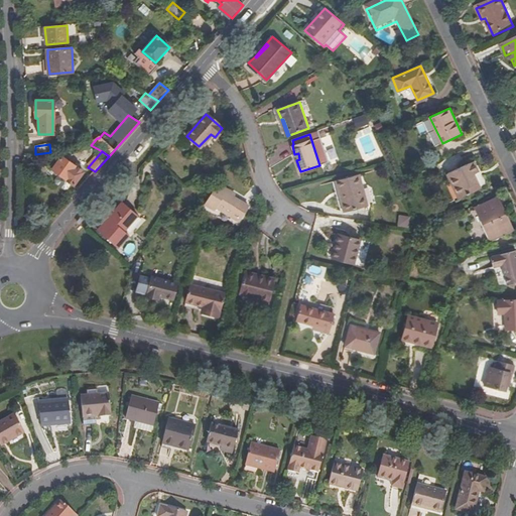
[(52,168),(58,173),(72,183),(74,184),(84,171),(62,155),(52,168)]
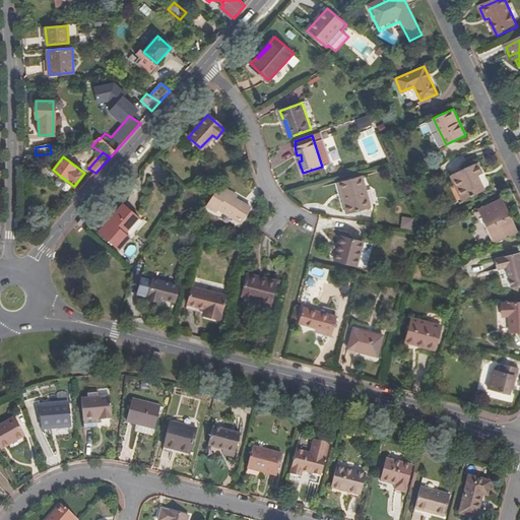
[(452,175),(464,199),(485,190),(479,176),(484,174),(479,161),(452,175)]
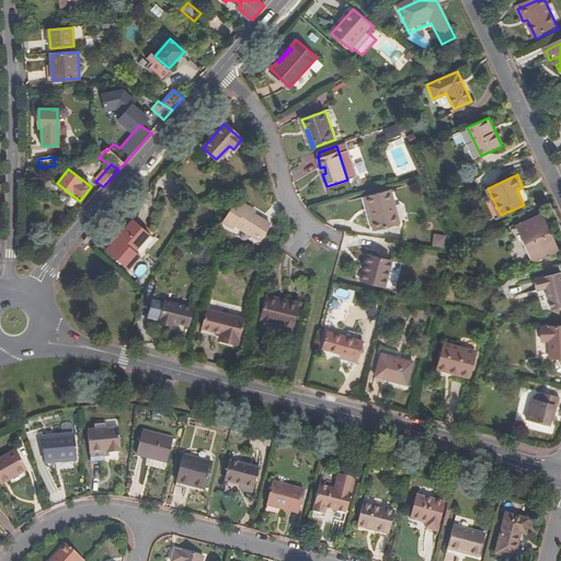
[(78,199),(64,189),(59,194),(61,198),(69,205),(72,205),(78,199)]
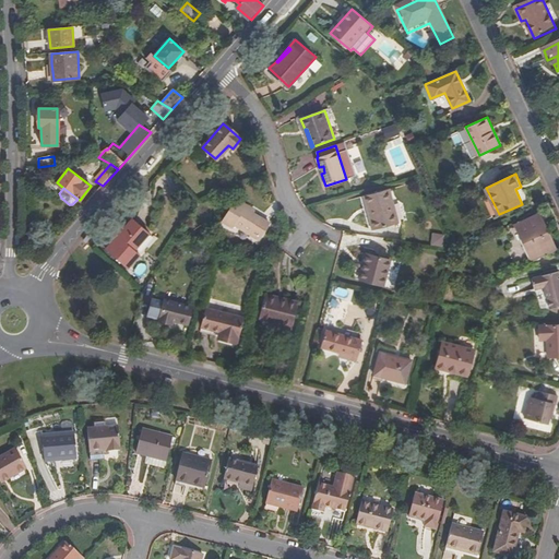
[(363,195),(367,213),(369,212),(373,228),(397,222),(389,189),(363,195)]
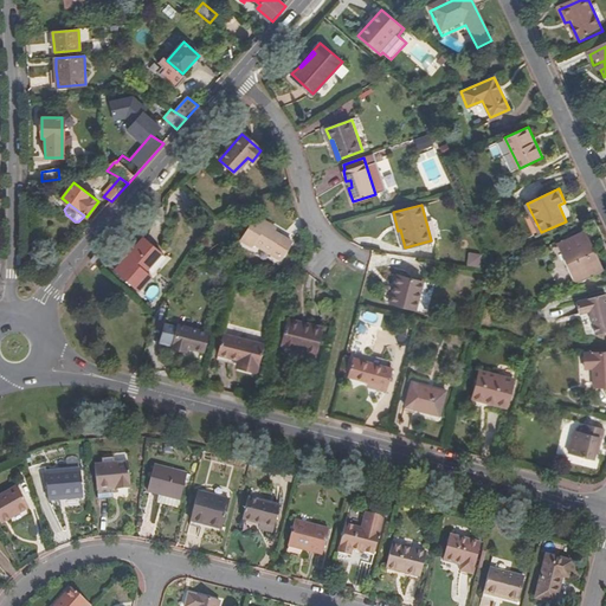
[(255,216),(240,240),(252,246),(255,243),(272,253),(282,236),(275,231),(276,227),(255,216)]
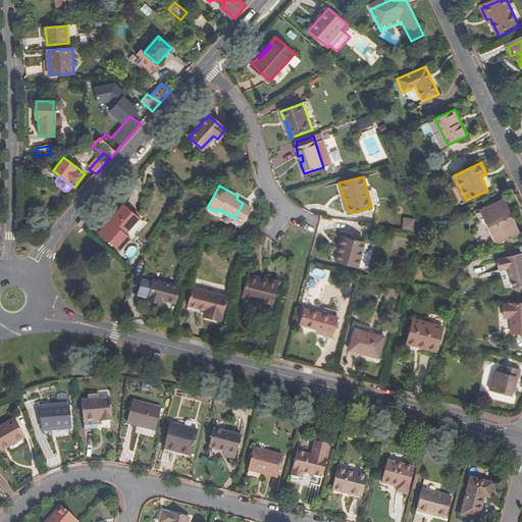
[(481,210),(498,244),(521,232),(506,199),(481,210)]
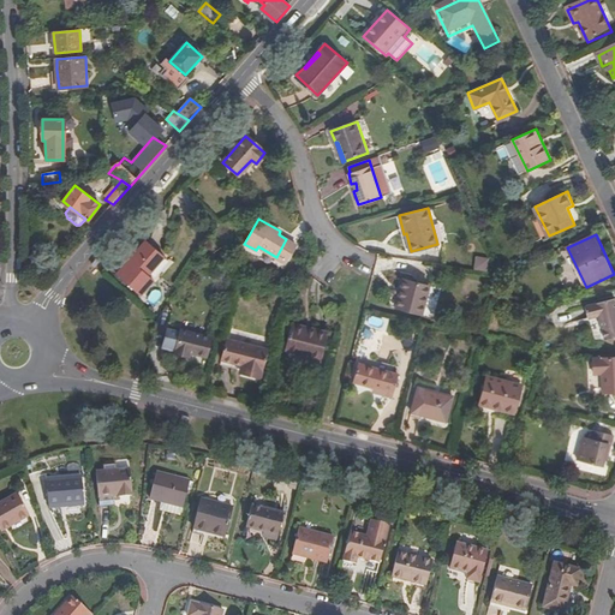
[(147,276),(163,258),(145,242),(115,275),(139,297),(153,282),(147,276)]
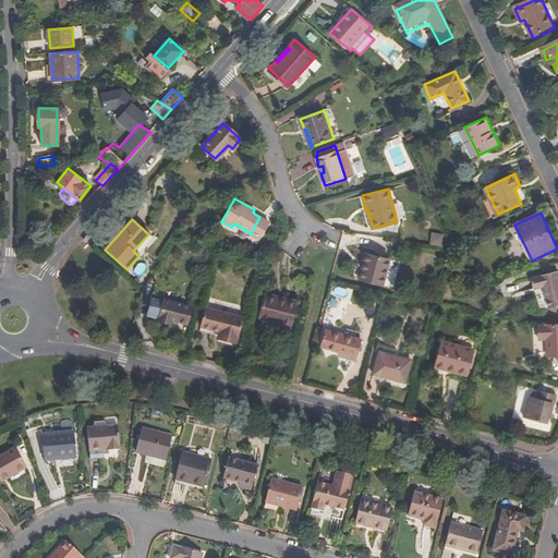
[(364,269),(362,269),(360,279),(383,284),(389,258),(368,253),(364,269)]
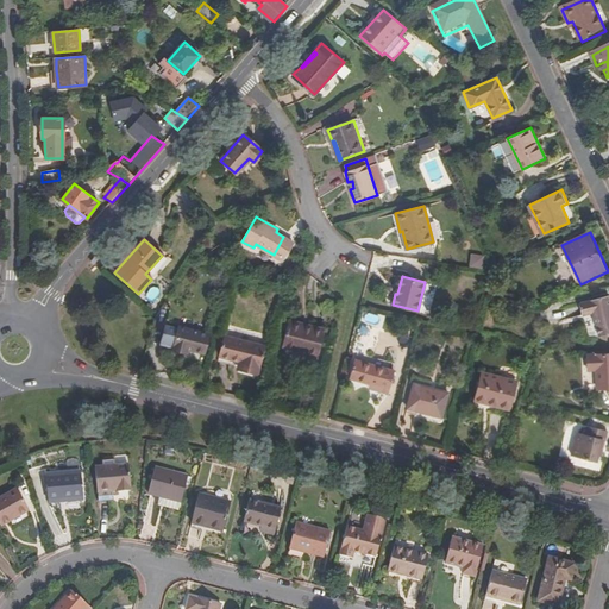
[(595,320),(598,336),(608,333),(608,295),(579,301),(584,322),(595,320)]
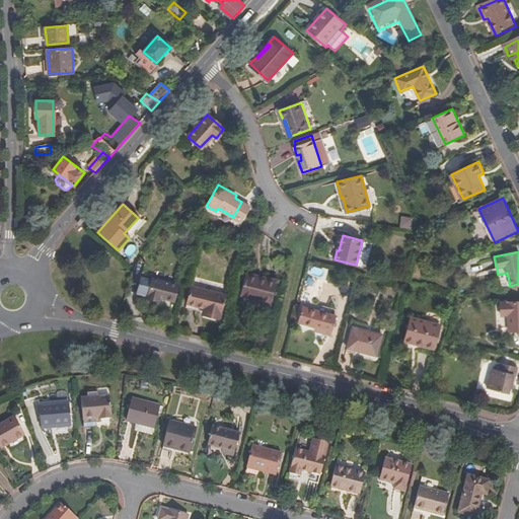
[(277,280),(266,278),(265,280),(245,275),(240,296),(262,301),(271,303),(277,280)]
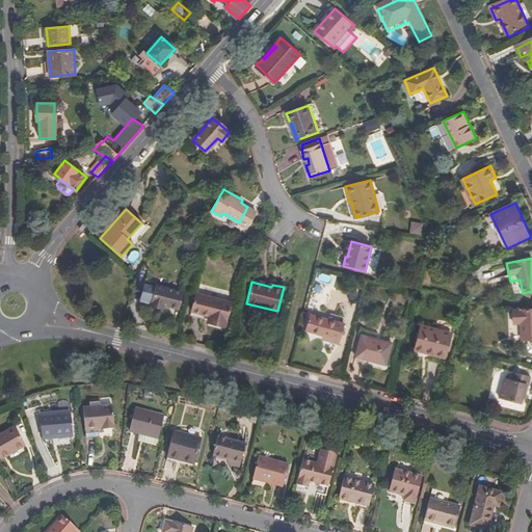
[(179,309),(183,292),(156,287),(151,306),(162,309),(163,304),(179,309)]
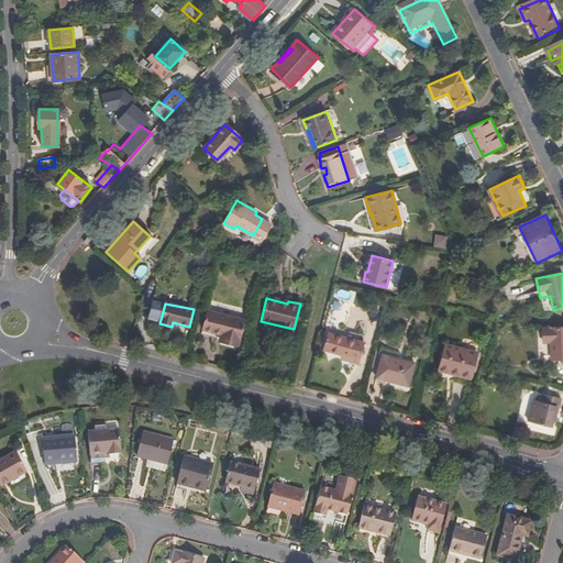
[(221,340),(240,344),(246,319),(209,310),(203,329),(222,334),(221,340)]
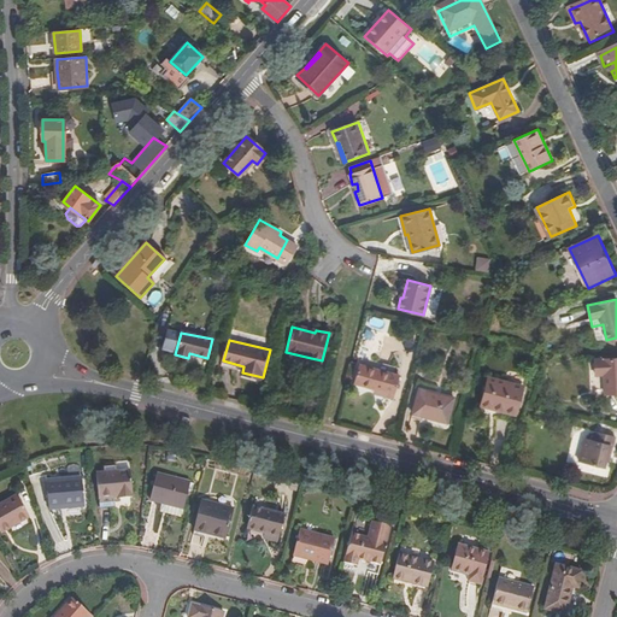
[(604,376),(604,395),(616,394),(616,359),(593,360),(594,376),(604,376)]
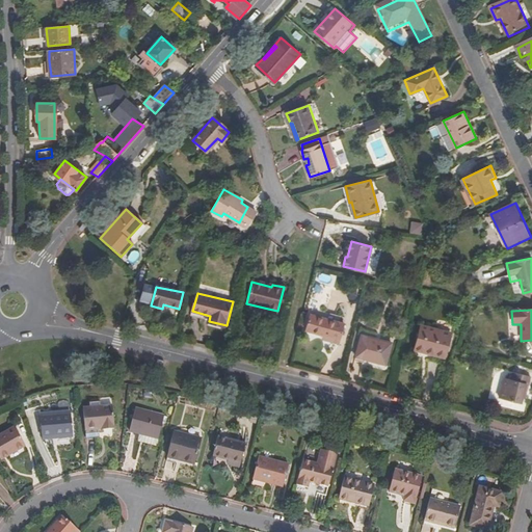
[(324,336),(342,341),(346,323),(310,314),(306,331),(324,336)]
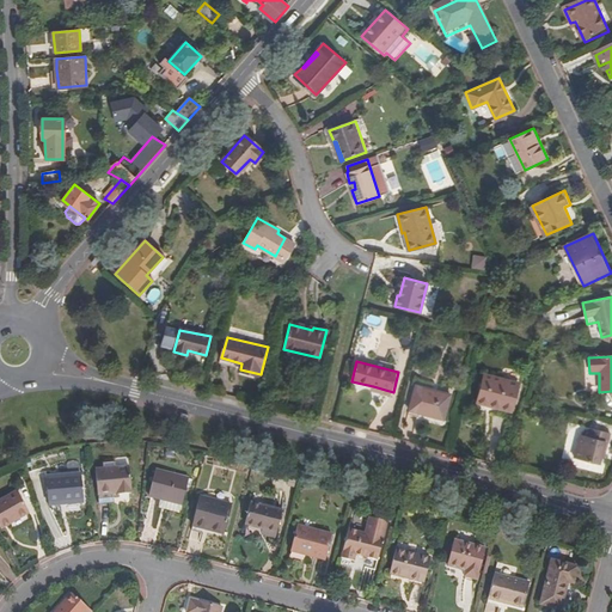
[(476,402),(512,411),(520,384),(483,374),(476,402)]
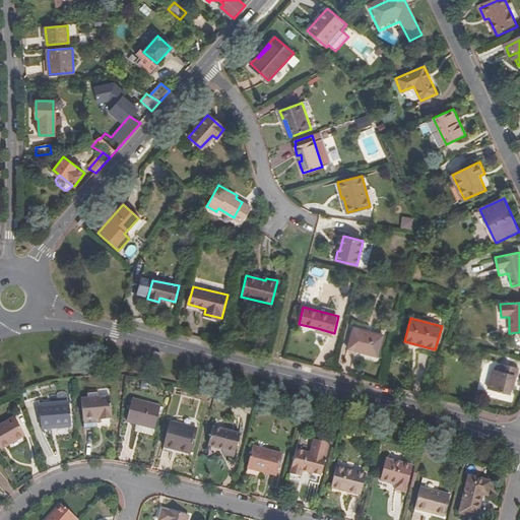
[(332,337),(334,333),(317,328),(316,333),(332,337)]
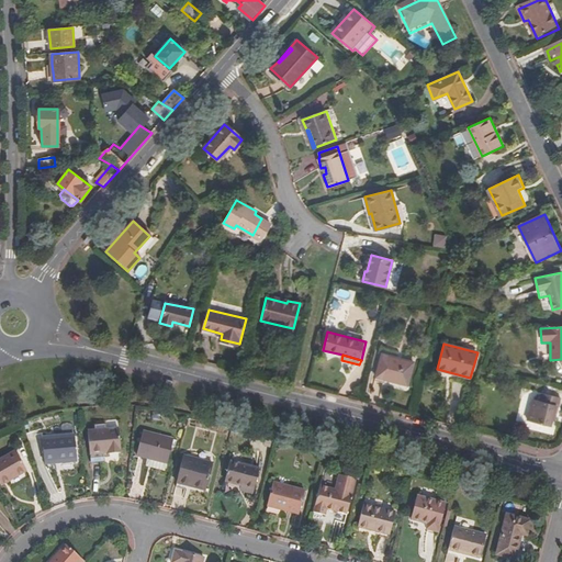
[(375,379),(407,386),(414,363),(382,355),(375,379)]
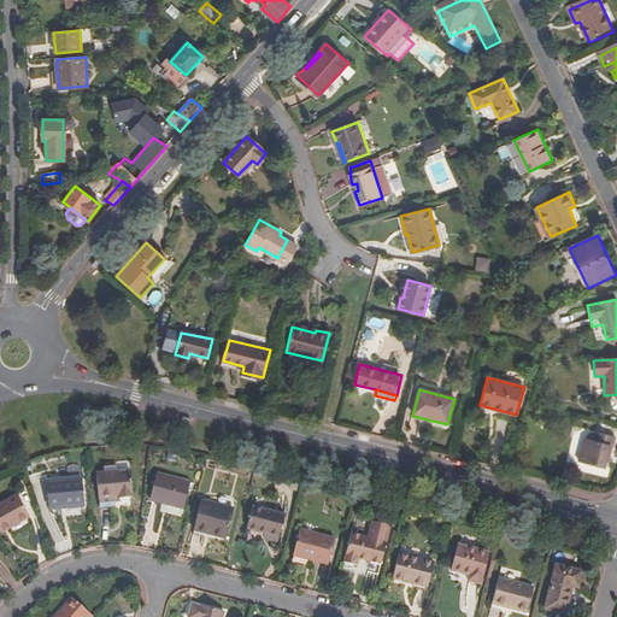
[(609,460),(615,440),(592,434),(589,442),(582,441),(576,463),(603,470),(605,459),(609,460)]
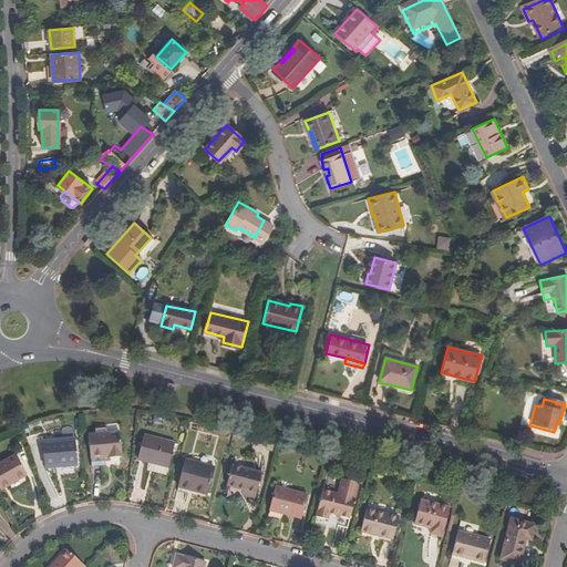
[(107,457),(107,460),(121,459),(119,433),(88,436),(90,460),(107,457)]
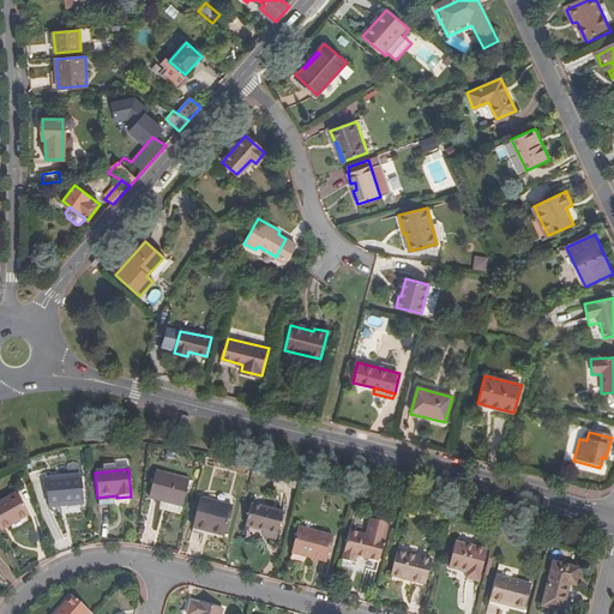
[(149,499),(182,506),(188,480),(155,471),(149,499)]
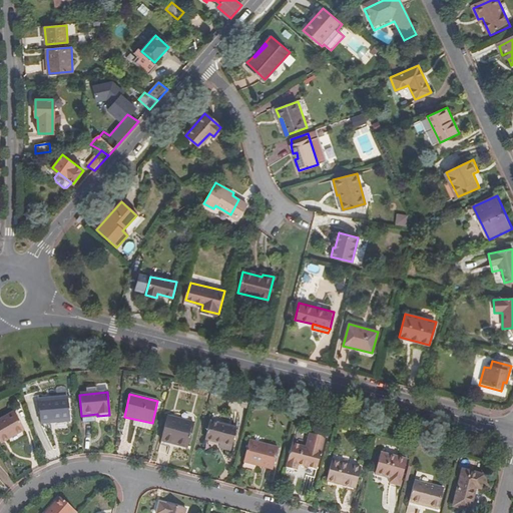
[(51,422),(51,423),(69,422),(67,398),(38,401),(41,423),(51,422)]
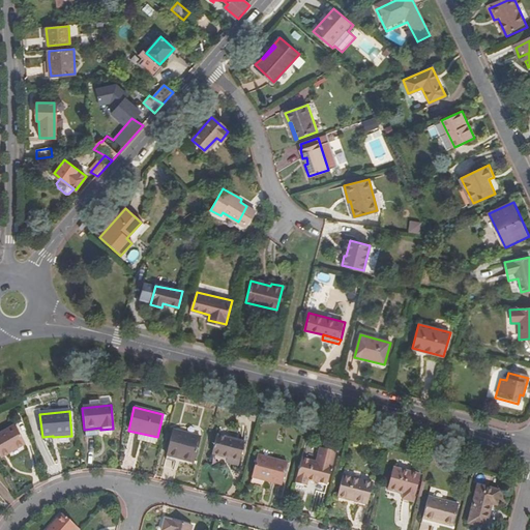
[(7,455),(25,445),(15,427),(0,435),(0,457),(0,458),(7,453),(7,455)]
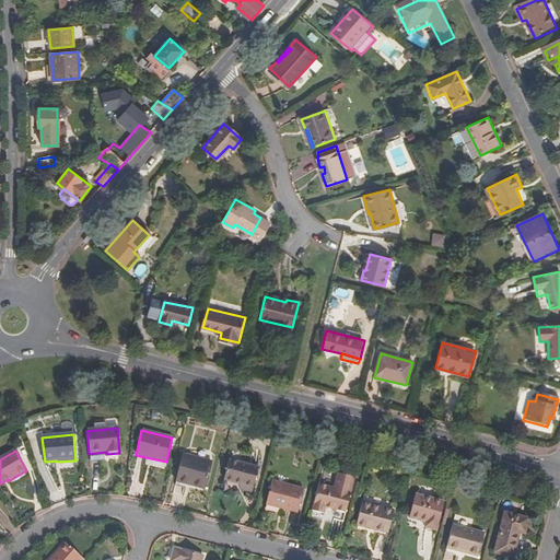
[(175,480),(205,488),(212,462),(182,454),(175,480)]
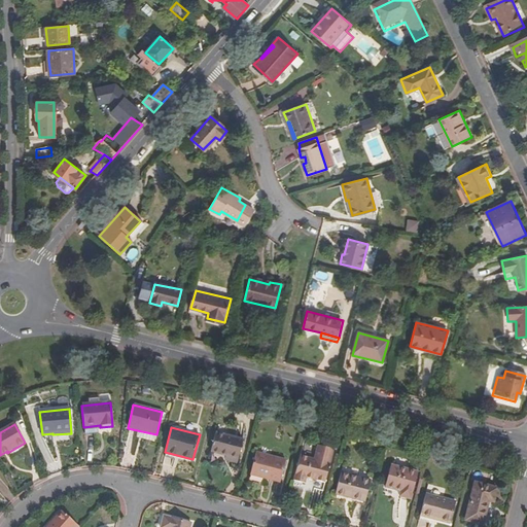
[(211,451),(229,456),(227,460),(237,463),(243,438),(215,432),(211,451)]
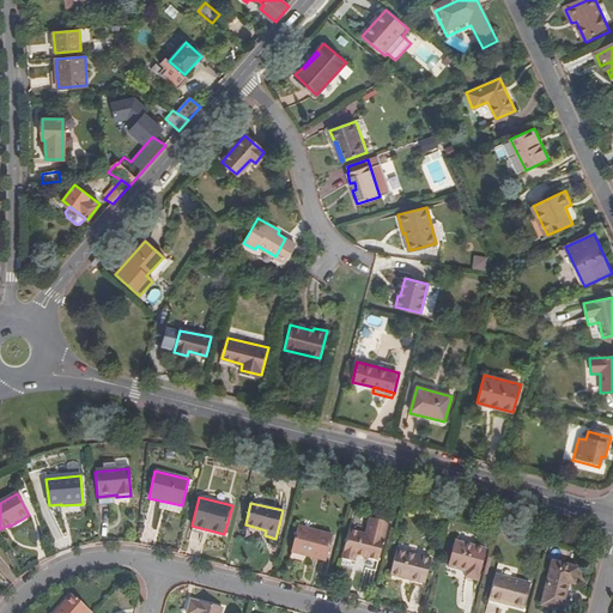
[(290,552),(325,562),(332,536),(296,527),(290,552)]
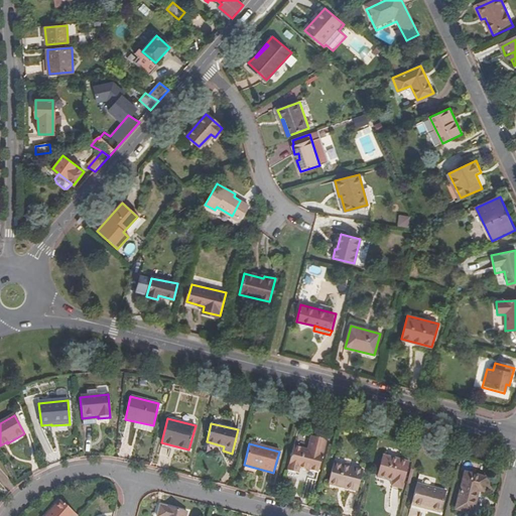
[(298,473),(299,468),(317,472),(323,454),(293,445),(287,471),(298,473)]
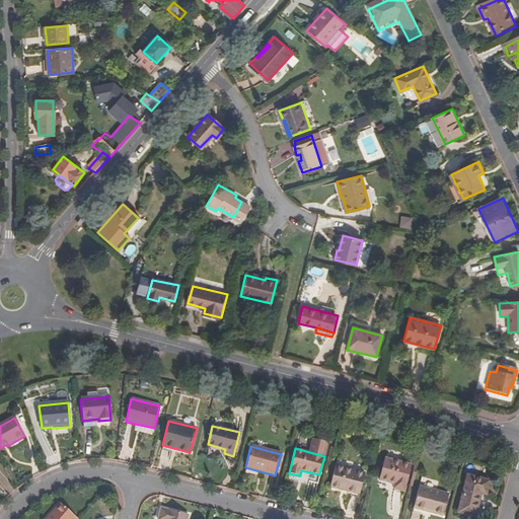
[(379,479),(394,485),(393,489),(404,492),(412,464),(384,458),(379,479)]
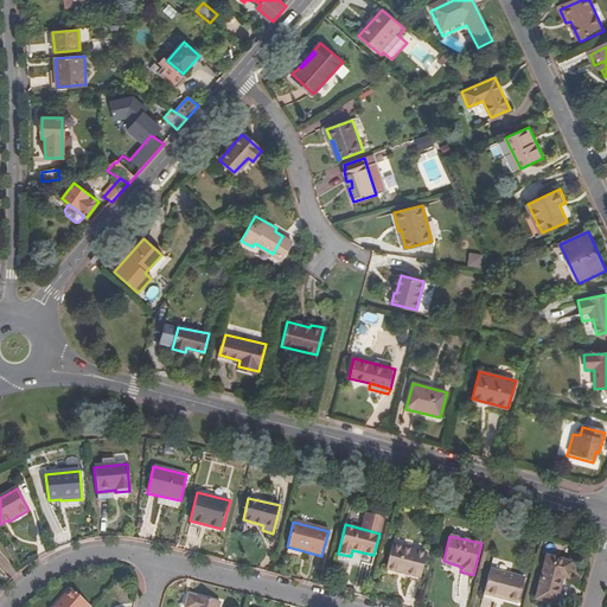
[(394,544),(387,568),(422,577),(428,554),(394,544)]
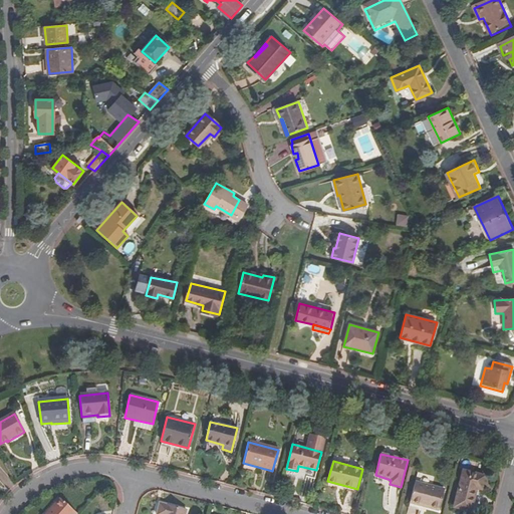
[(464,470),(455,506),(472,511),(478,488),(483,489),(487,476),(464,470)]
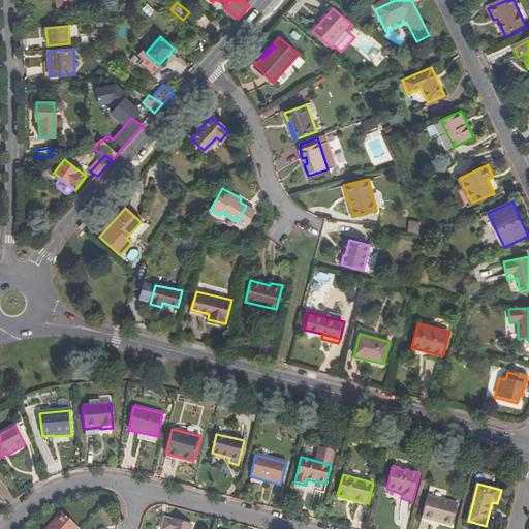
[(422,518),(452,526),(457,504),(427,496),(422,518)]
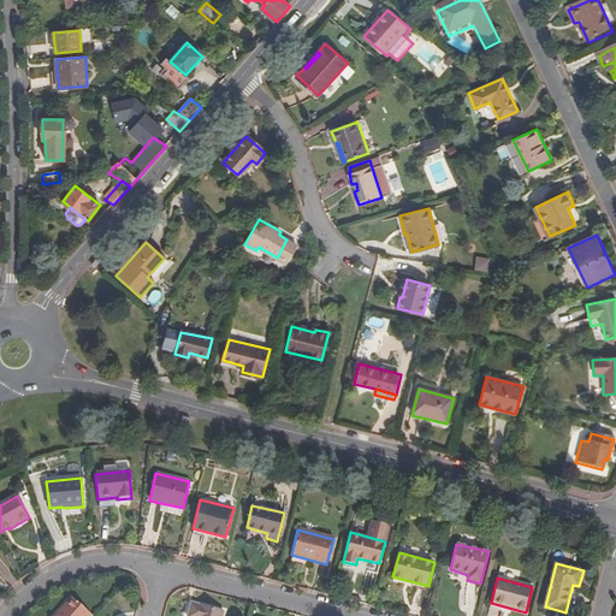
[(87,615),(90,614),(72,598),(55,615),(87,615)]
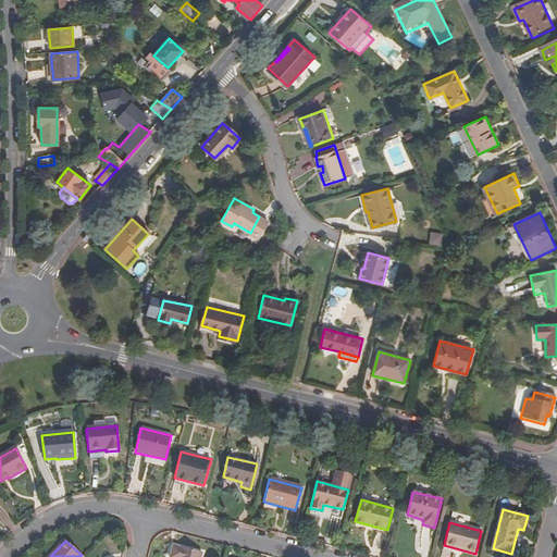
[(200,556),(202,553),(173,546),(170,556),(200,556)]
